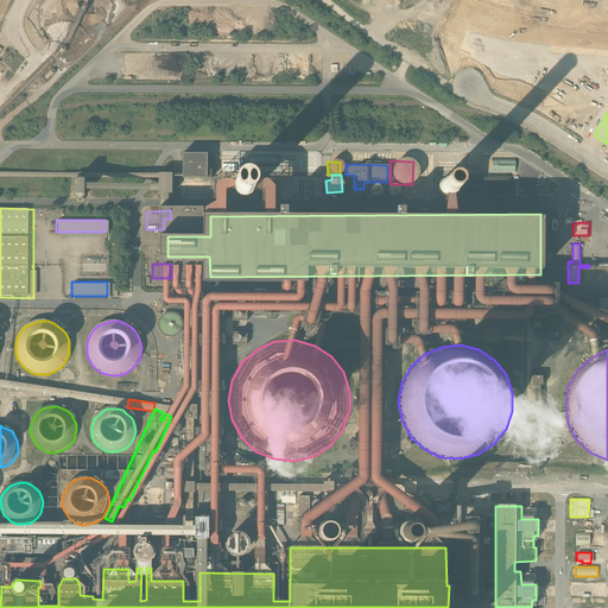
[(606,596),(606,583),(570,583),(570,596),(606,596)]
